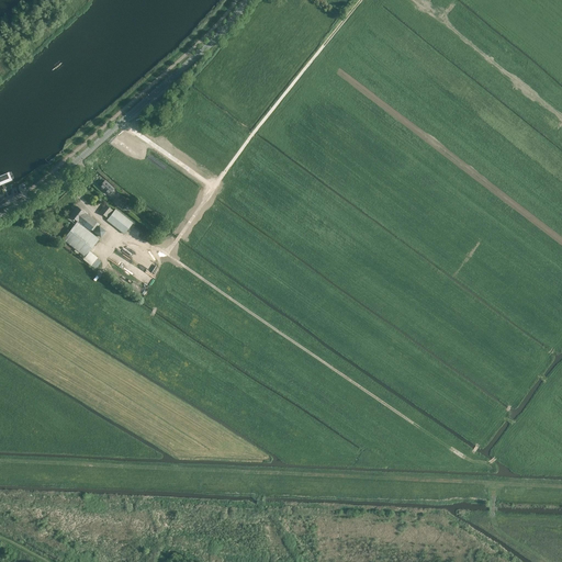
[(100,187),(109,194),(114,189),(104,180),(100,187)]
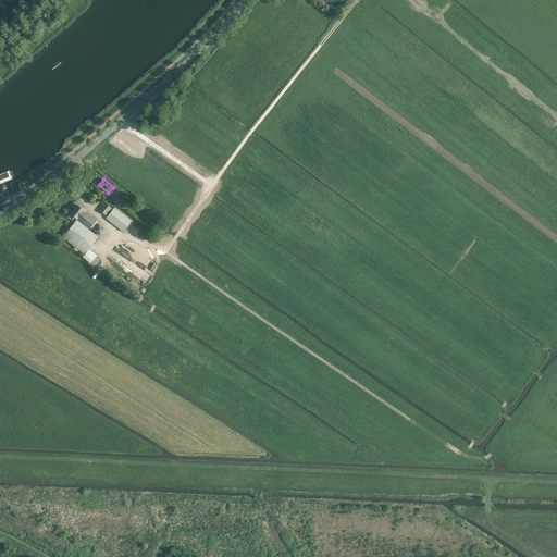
[(111,200),(116,203),(120,199),(114,195),(111,200)]
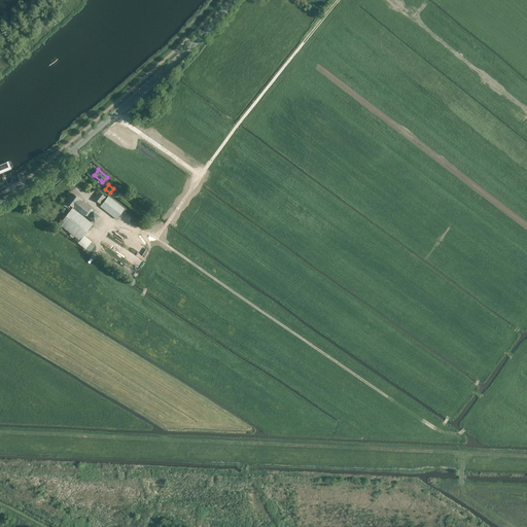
[(99,191),(94,198),(101,204),(106,198),(99,191)]
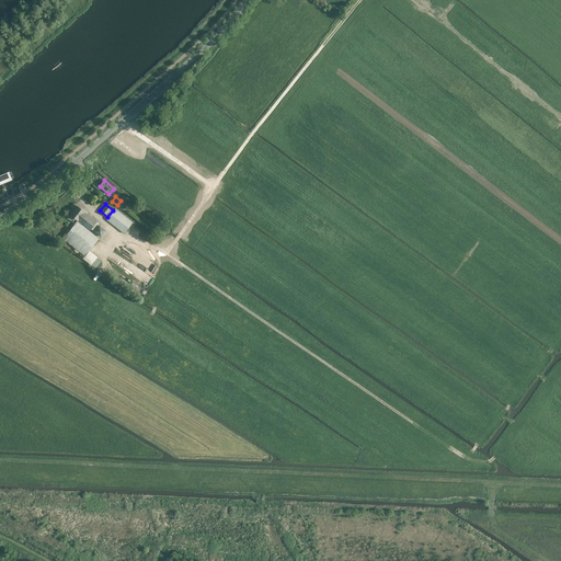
[(70,215),(90,230),(96,221),(77,206),(70,215)]
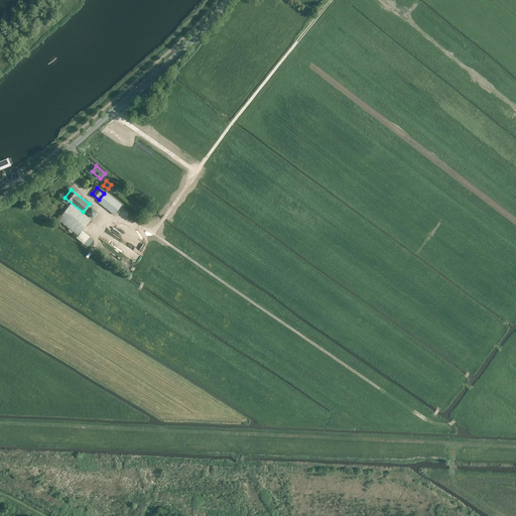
[(114,215),(115,215),(122,205),(106,192),(98,203),(114,215)]
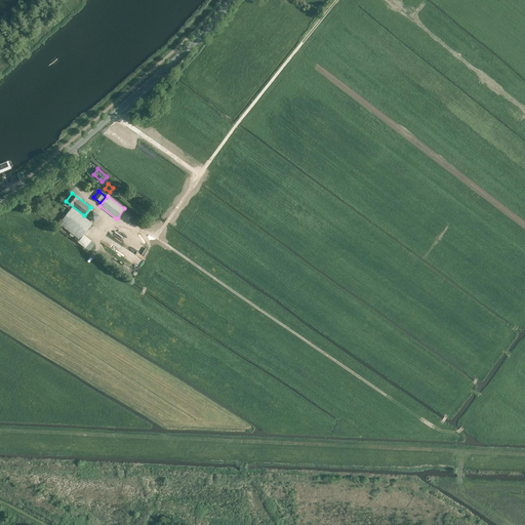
[(79,240),(83,234),(92,224),(72,207),(59,224),(79,240)]
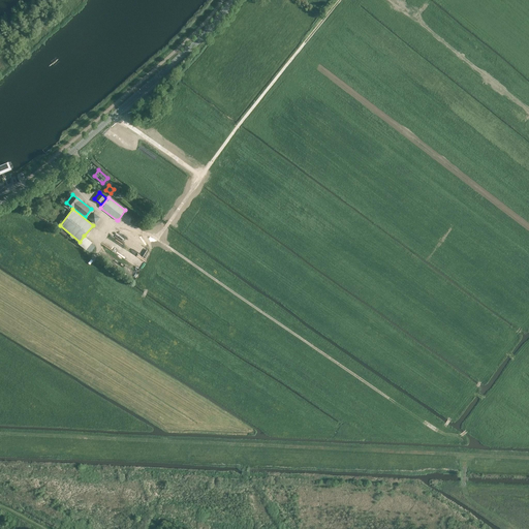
[(95,223),(99,217),(94,213),(90,218),(95,223)]
